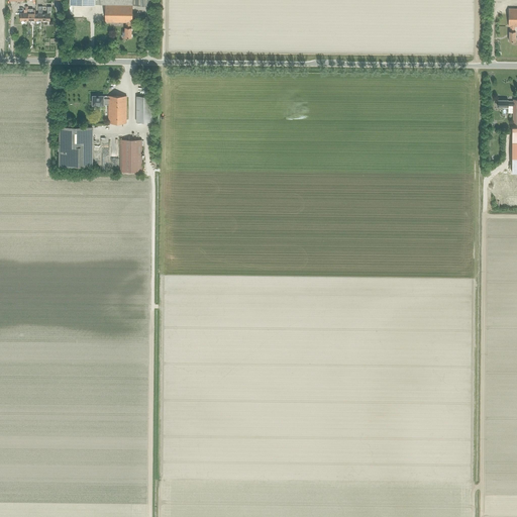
[(153,0),(69,0),(70,4),(106,4),(105,22),(126,22),(126,27),(125,27),(125,31),(122,31),(122,37),(131,38),(131,26),(133,26),(133,24),(132,22),(132,5),(153,5),(153,0)]
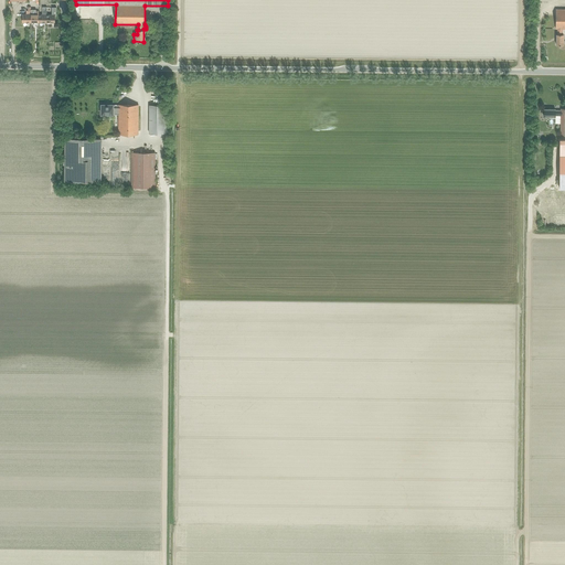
[(46,23),(54,23),(55,23),(55,16),(56,16),(56,8),(52,8),(52,14),(46,14),(46,23)]
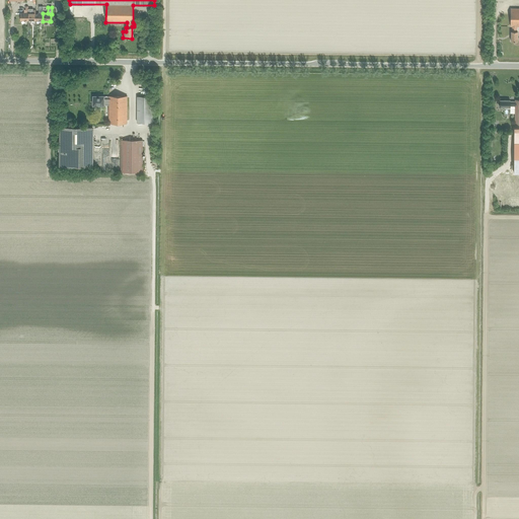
[(109,105),(109,103),(109,97),(104,97),(104,96),(93,96),(93,97),(92,97),(92,100),(93,101),(93,105),(104,105),(109,105)]
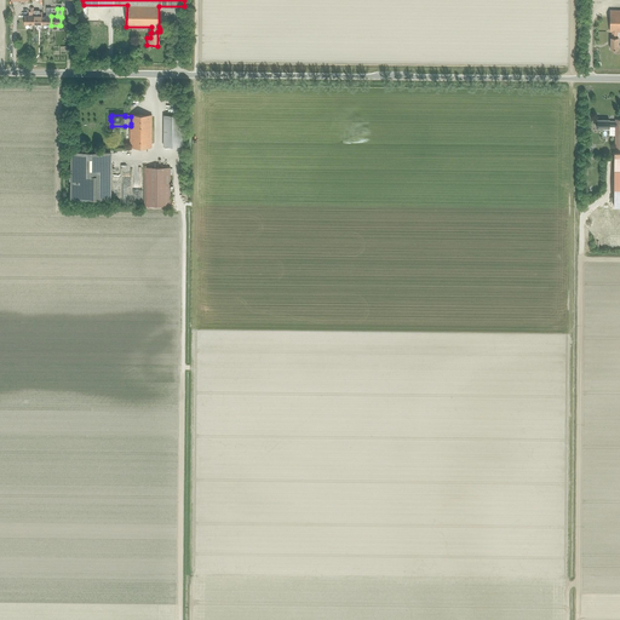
[(151,148),(151,115),(131,115),(131,116),(131,124),(131,126),(131,148),(151,148)]
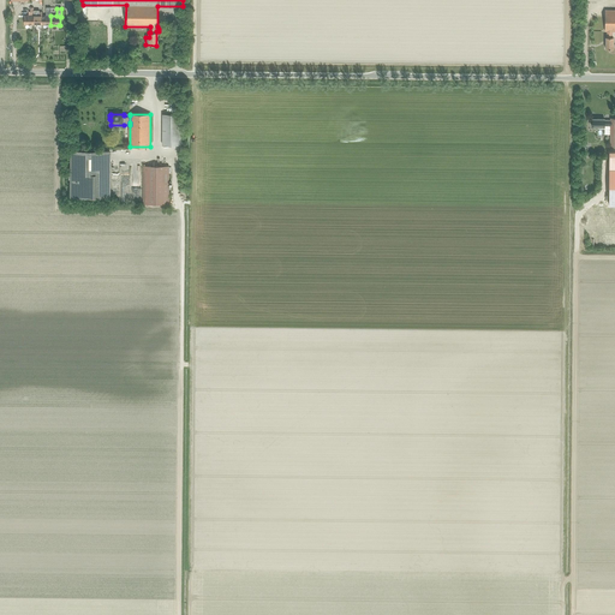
[(162,114),(162,145),(181,145),(181,114),(162,114)]
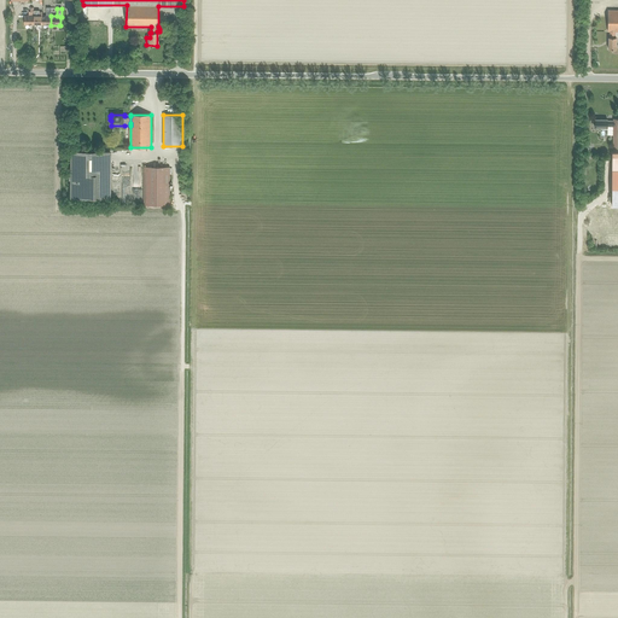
[(607,120),(595,120),(595,128),(602,128),(602,129),(607,129),(607,127),(613,127),(613,151),(617,151),(617,118),(613,120),(613,121),(607,121),(607,120)]
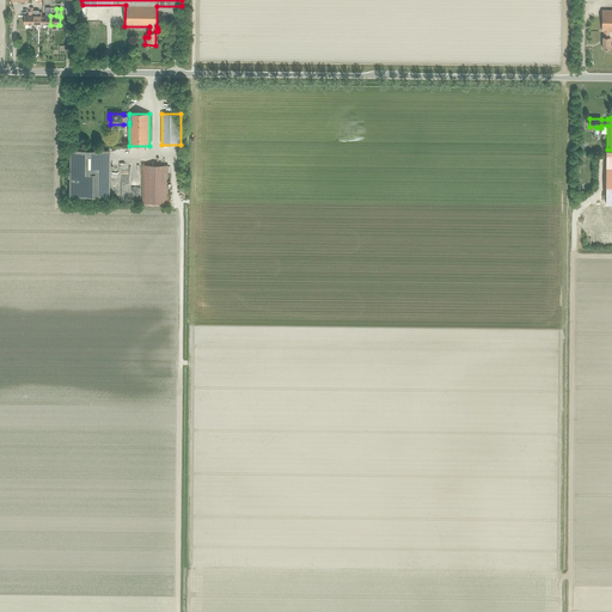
[(72,148),(71,195),(109,196),(109,150),(72,148)]
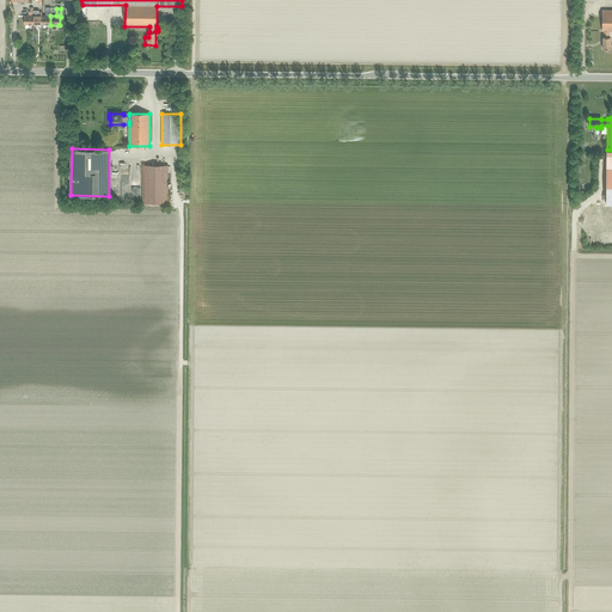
[(142,165),(142,203),(169,203),(169,165),(142,165)]
